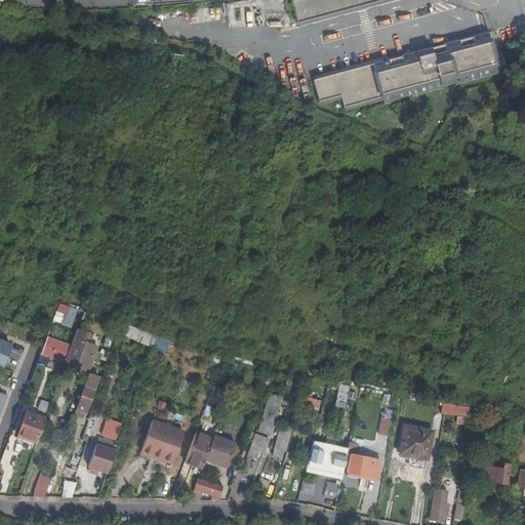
[(298,24),(384,0),(300,0),(292,2),(298,24)]
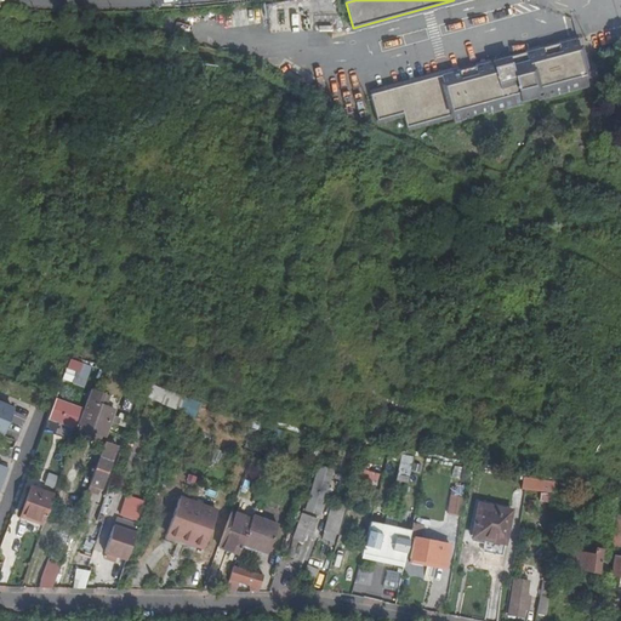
[(576,40),(376,95),(371,96),(374,104),(379,121),(403,115),(406,129),(451,115),(454,124),(472,119),(471,117),(486,113),(488,115),(523,106),(522,103),(537,98),(537,102),(539,102),(588,87),(576,40)]
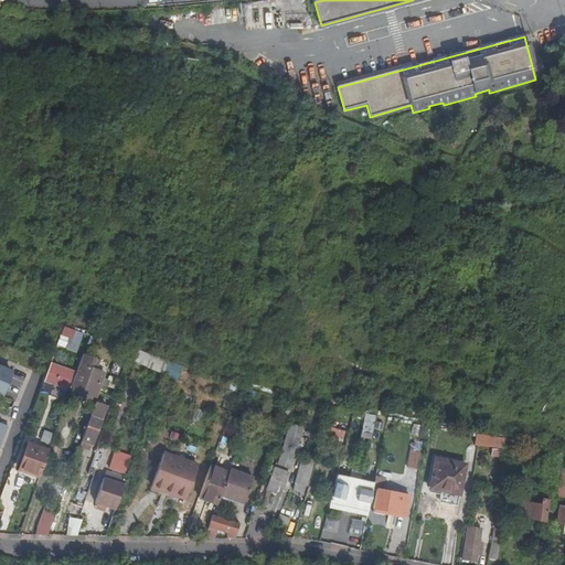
[(62,326),(57,347),(77,351),(83,331),(62,326)]
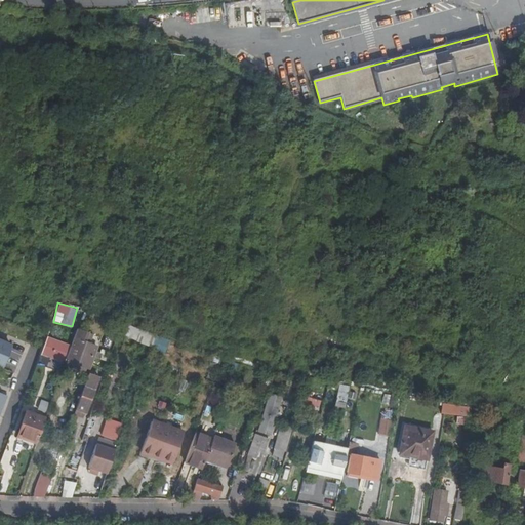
[(165,349),(168,339),(125,325),(122,336),(153,347),(154,345),(165,349)]
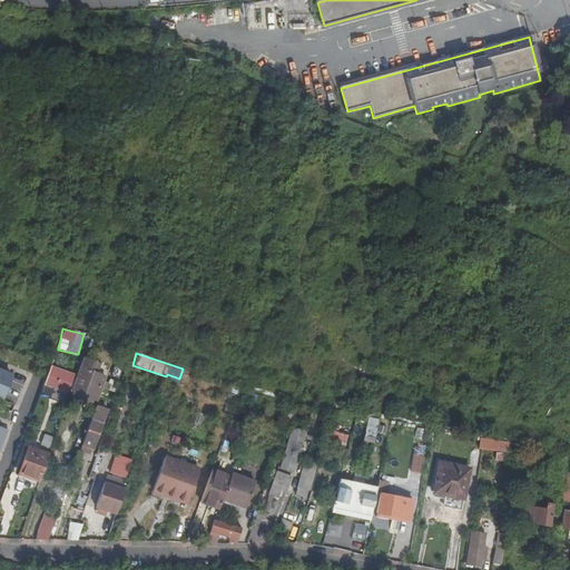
[(95,362),(85,359),(77,381),(72,392),(97,401),(105,377),(94,373),(97,363),(95,362)]
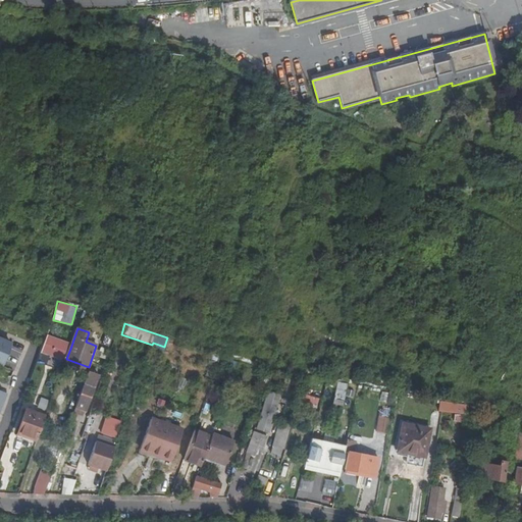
[(57,342),(47,337),(41,353),(53,357),(57,345),(57,342)]
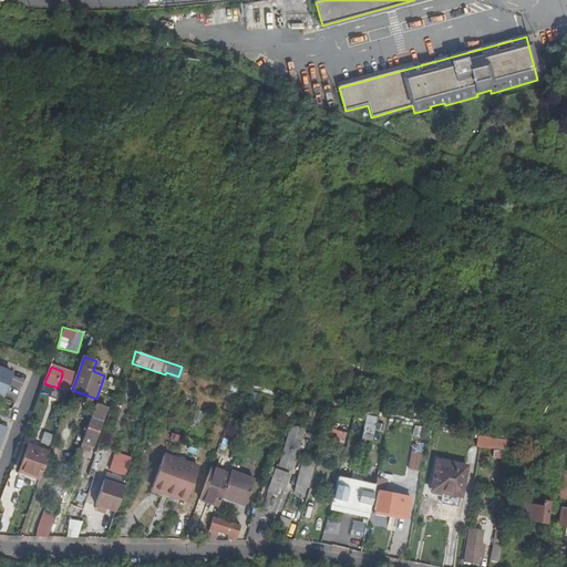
[(0,370),(0,397),(1,398),(10,374),(0,370)]
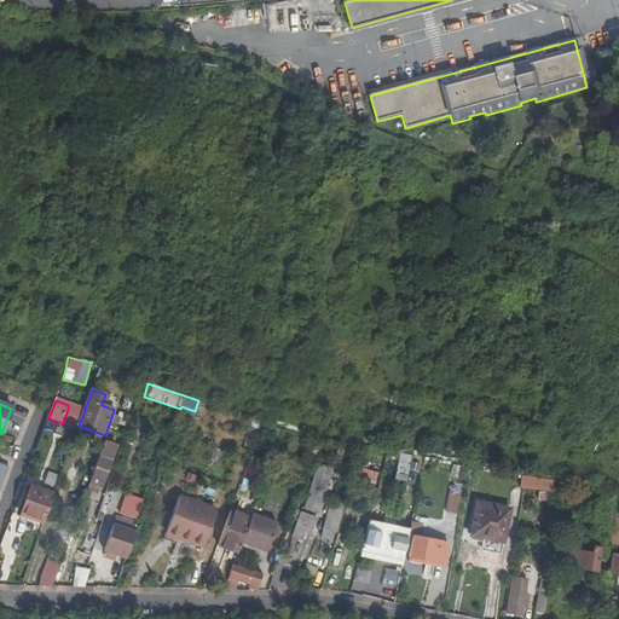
[(79,426),(84,414),(75,410),(75,411),(68,409),(63,423),(77,429),(79,426)]
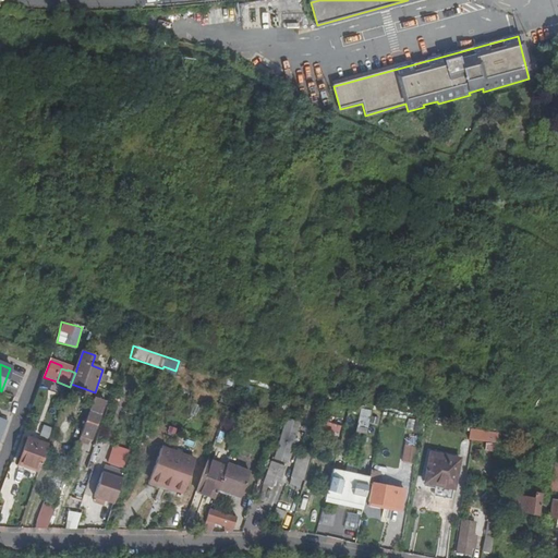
[(105,402),(95,399),(81,437),(92,440),(105,402)]
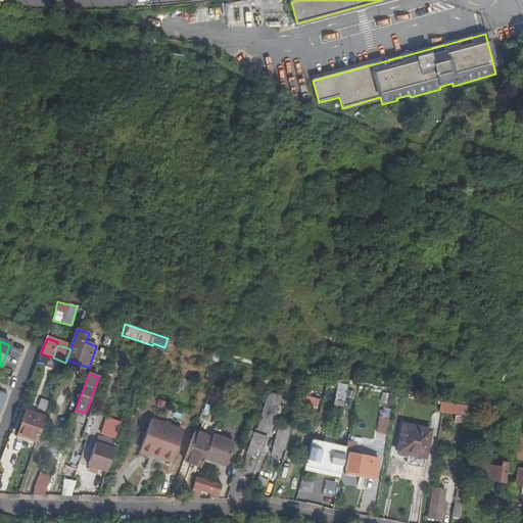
[(308,375),(305,386),(306,386),(302,401),(318,407),(322,390),(315,388),(318,378),(308,375)]
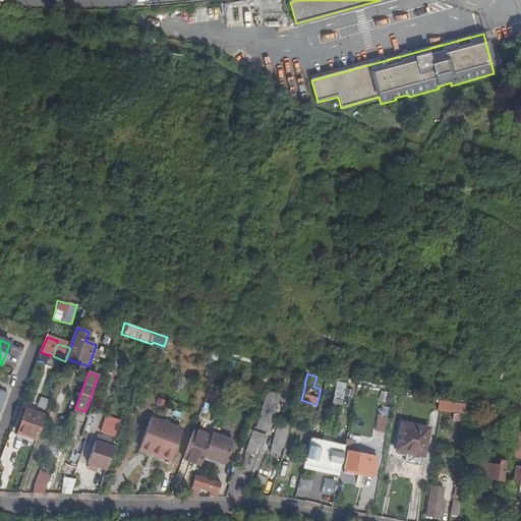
[(335,381),(333,403),(342,404),(345,382),(335,381)]
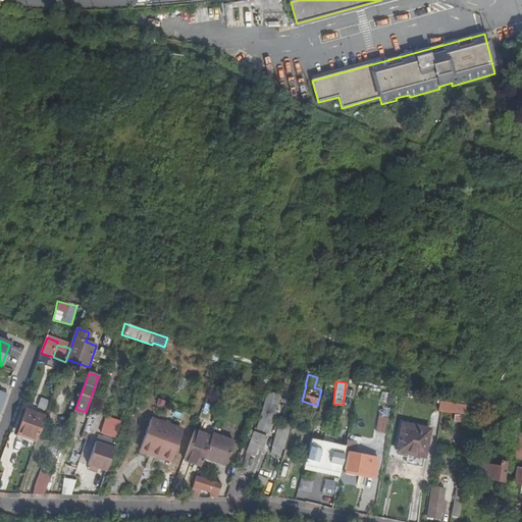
[(280,396),(269,393),(267,393),(256,430),(268,433),(280,396)]
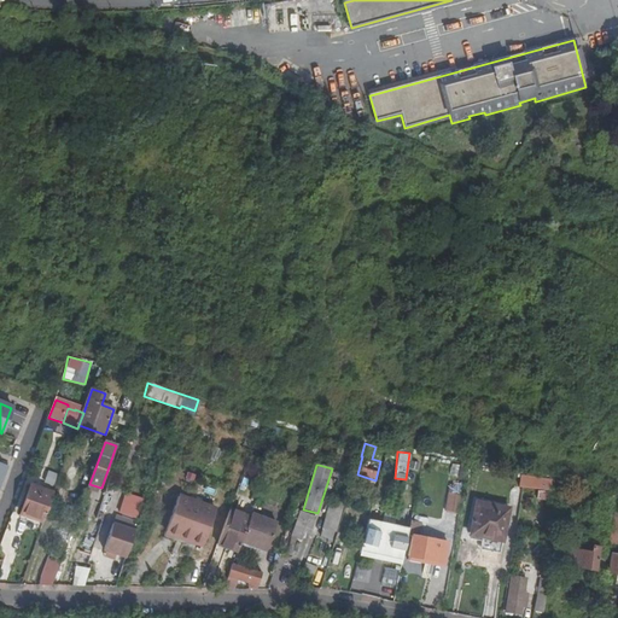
[(47,471),(44,483),(52,485),(54,473),(47,471)]
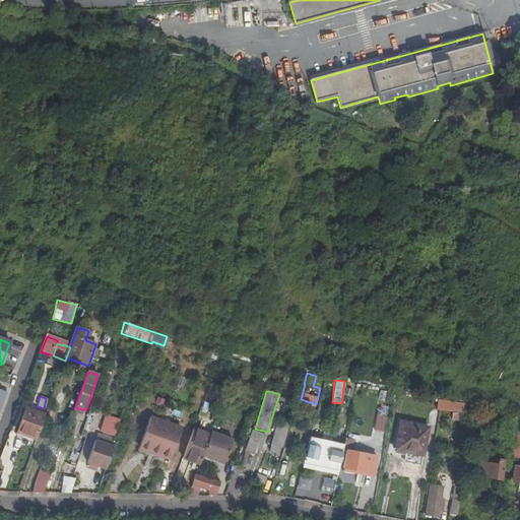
[(451,403),(450,411),(463,413),(464,405),(451,403)]
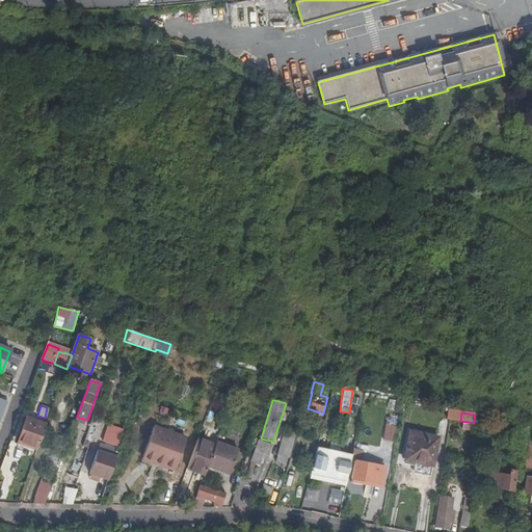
[(393,442),(398,418),(388,416),(381,439),(393,442)]
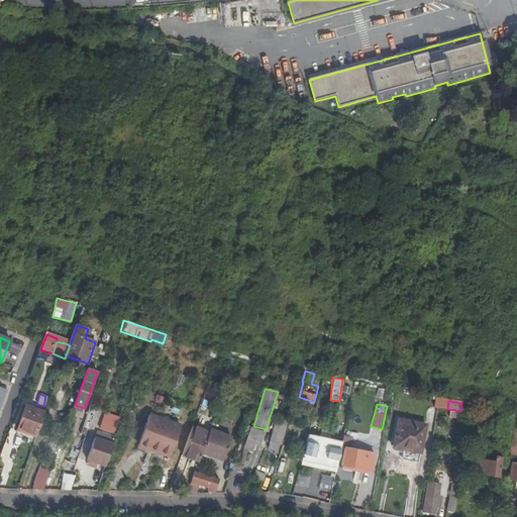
[(17,430),(24,433),(24,432),(36,436),(45,412),(27,405),(17,430)]
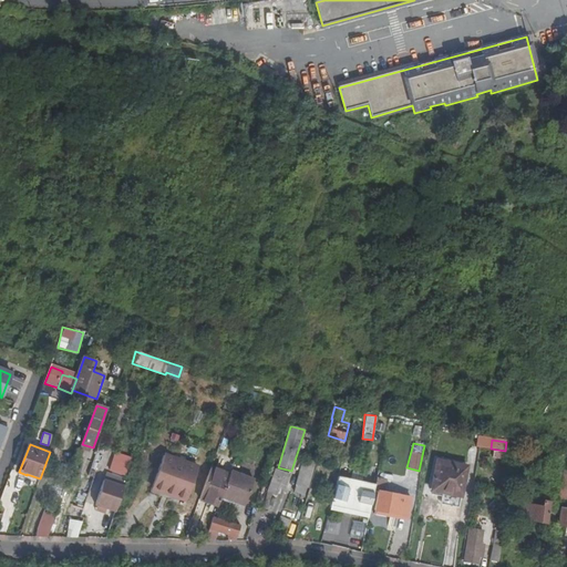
[(109,470),(125,475),(132,456),(114,451),(109,470)]
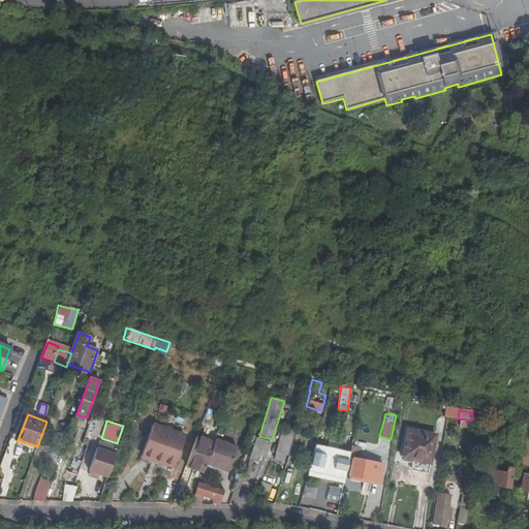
[(276,453),(286,456),(287,456),(296,428),(289,427),(287,435),(281,433),(275,453),(276,453)]
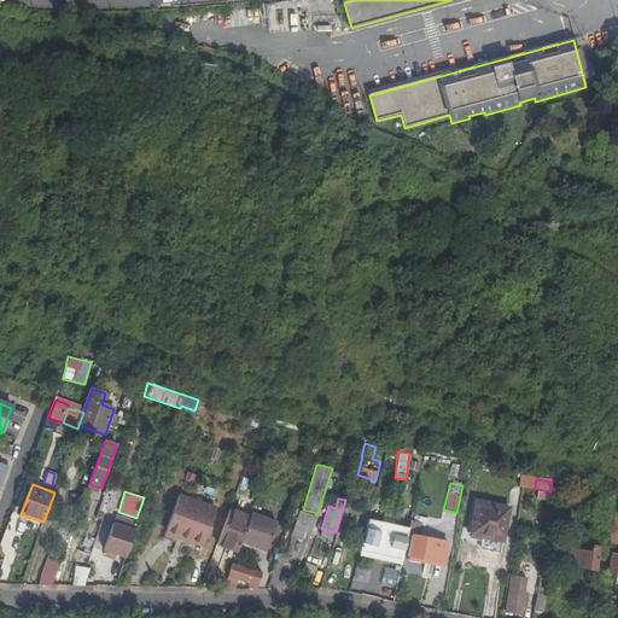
[(471,535),(484,537),(502,541),(503,541),(509,509),(478,502),(471,535)]
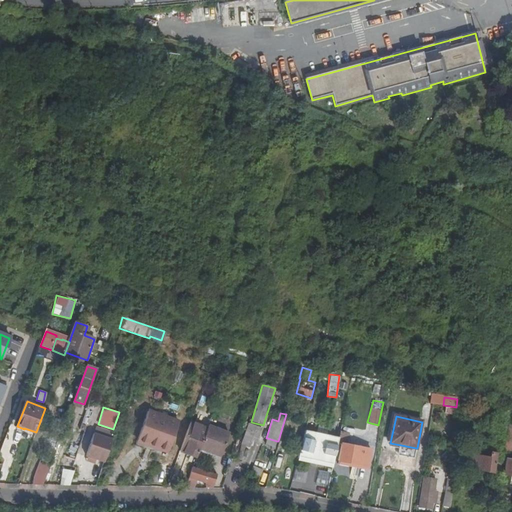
[(208,429),(191,423),(184,442),(181,451),(198,457),(201,450),(208,429)]
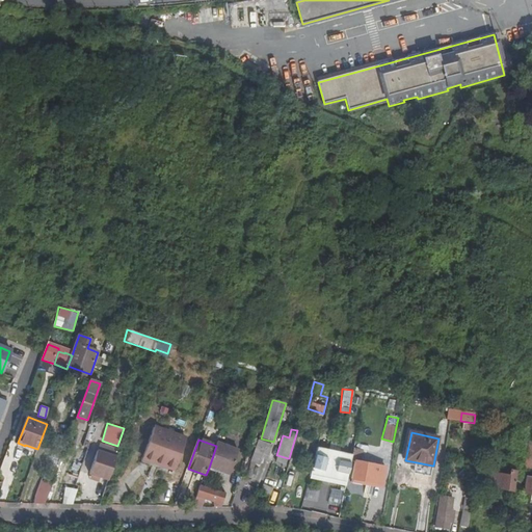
[(250,462),(255,463),(260,466),(262,458),(267,459),(272,446),(269,445),(258,440),(250,462)]
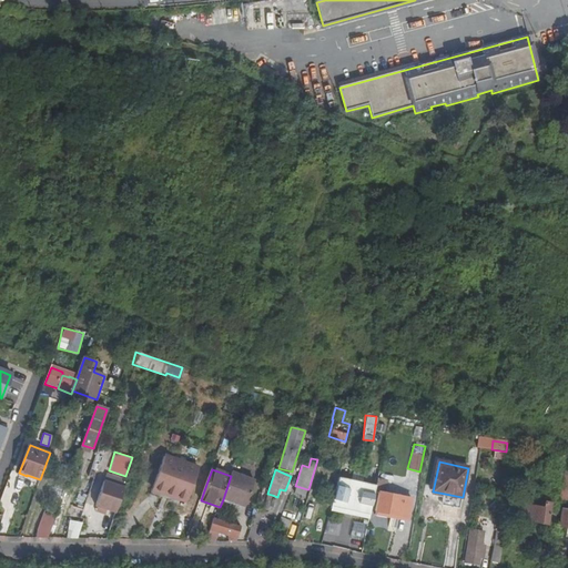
[(255,482),(232,473),(231,476),(223,499),(245,507),(255,482)]
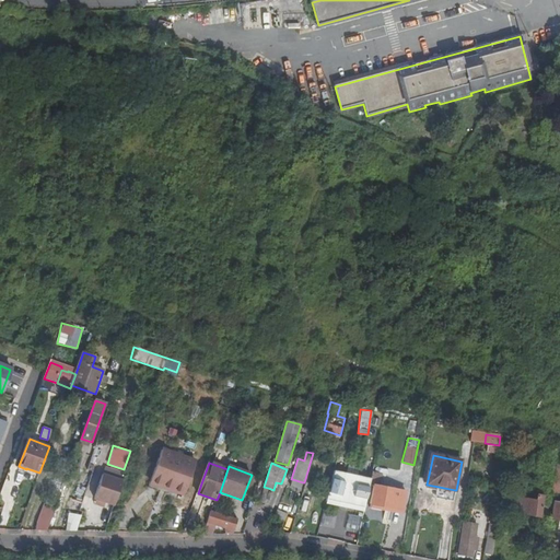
[(363,511),(370,477),(331,469),(325,503),(363,511)]
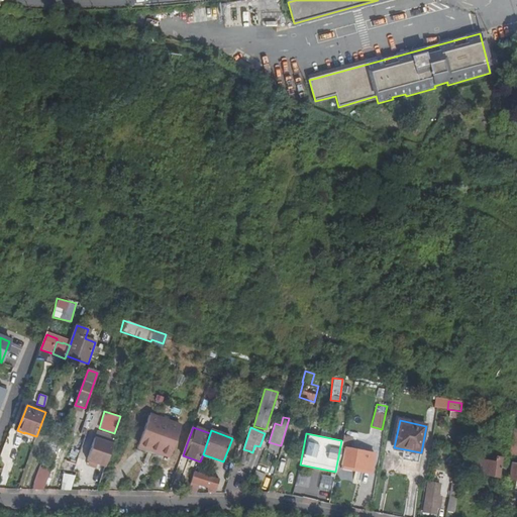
[(114,444),(96,438),(88,461),(106,468),(114,444)]
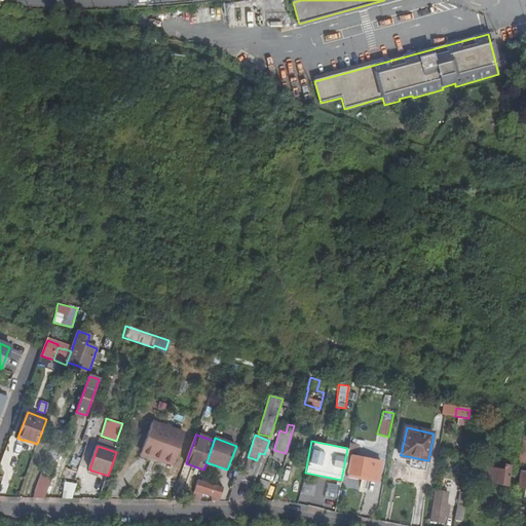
[(282,462),(285,453),(274,450),(271,459),(282,462)]
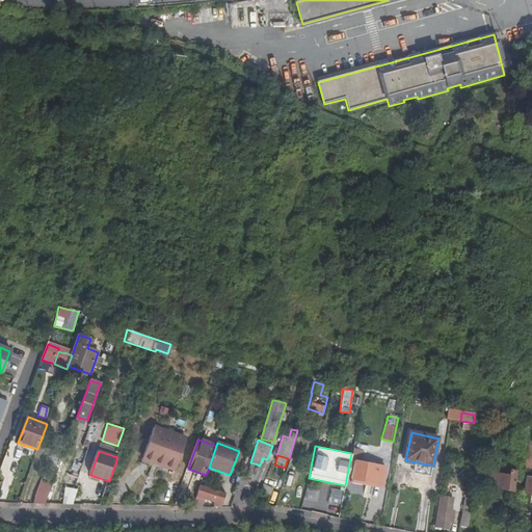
[(130,491),(141,496),(155,460),(147,457),(143,463),(141,462),(130,491)]
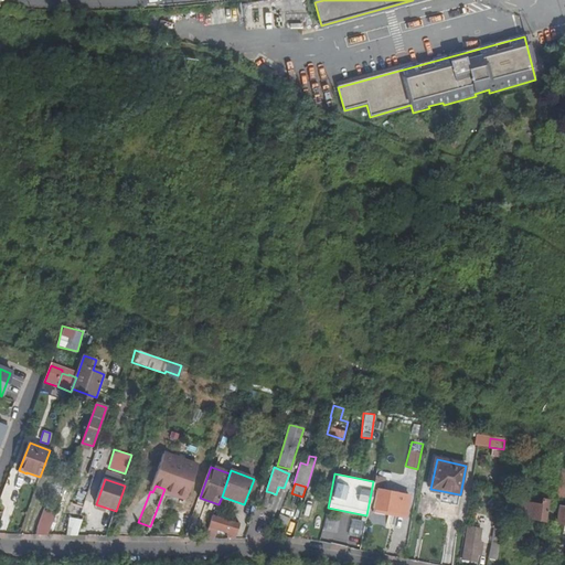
[(405,514),(408,497),(376,490),(374,509),(405,514)]
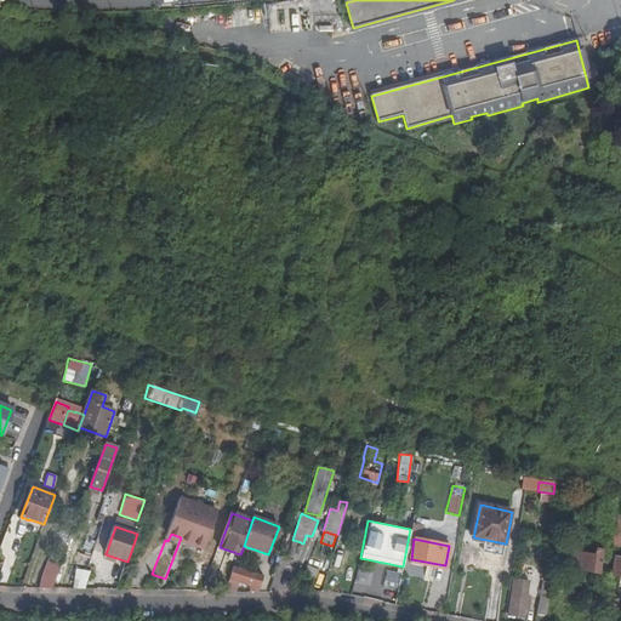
[(505,543),(486,540),(484,551),(502,554),(505,543)]
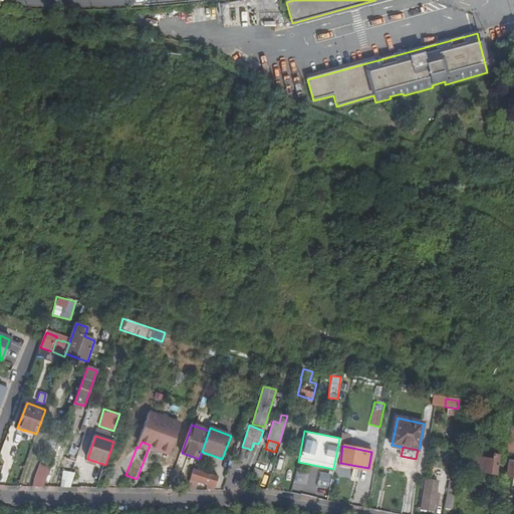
[(496,473),(502,474),(504,463),(498,461),(499,456),(493,454),(492,459),(476,456),(473,470),(495,475),(496,473)]
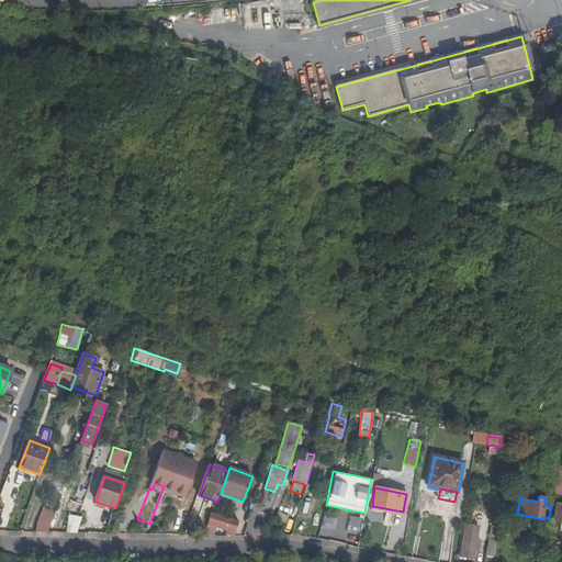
[(175,520),(188,525),(193,509),(180,505),(175,520)]
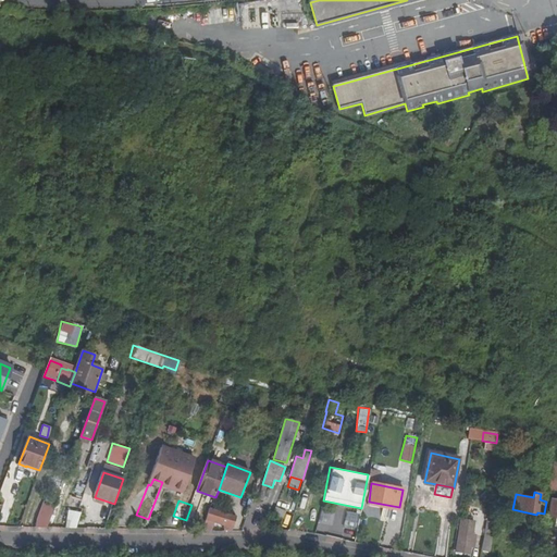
[(37,519),(35,529),(47,529),(56,507),(44,503),(37,519)]
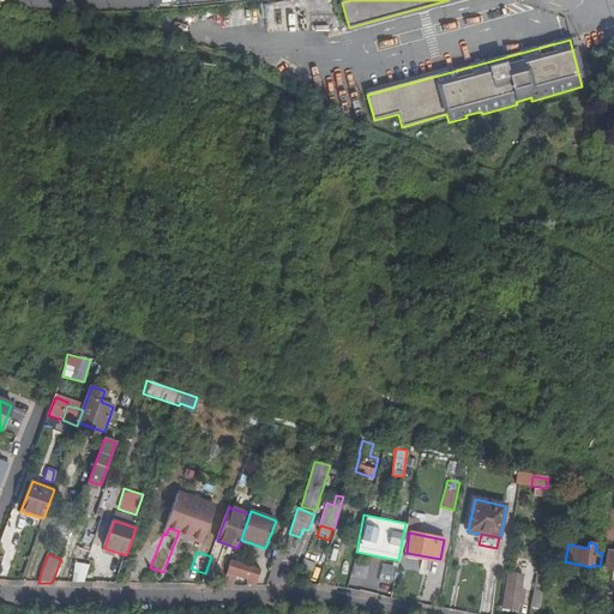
[(315,565),(307,560),(305,570),(312,573),(315,565)]
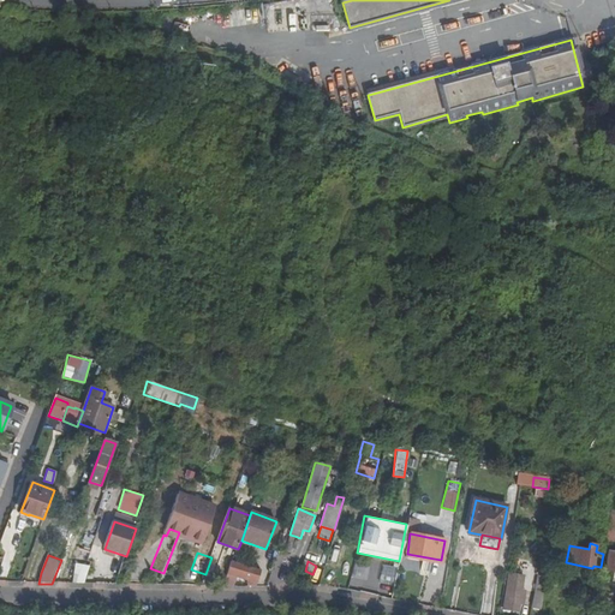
[(251,580),(250,586),(257,586),(262,572),(233,562),(232,562),(228,574),(251,580)]
